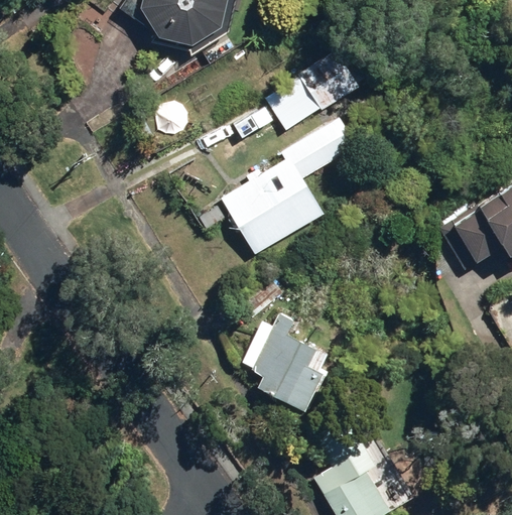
[(140,0),(141,2),(141,6),(141,9),(142,13),(143,17),(144,20),(146,24),(148,27),(150,30),(153,33),(155,35),(158,38),(161,40),(164,42),(168,44),(171,45),(175,46),(179,47),(183,47),(187,47),(192,46),(196,45),(199,44),(203,42),(205,41),(231,32),(238,0),(140,0)]
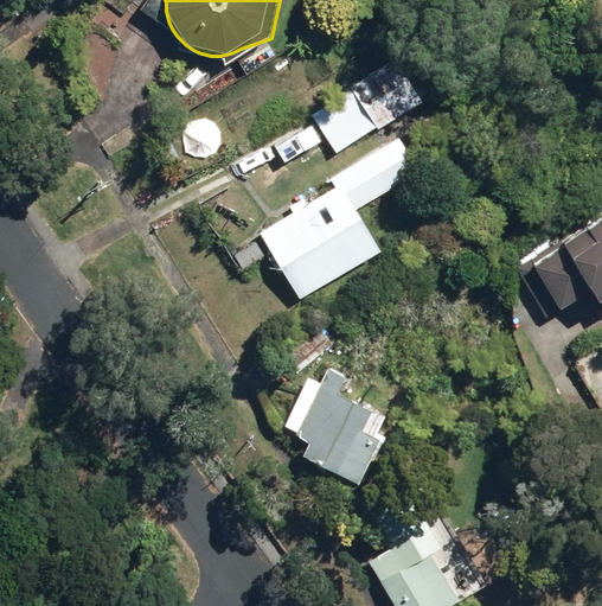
[(335,153),(417,96),(389,57),(308,114),(335,153)]
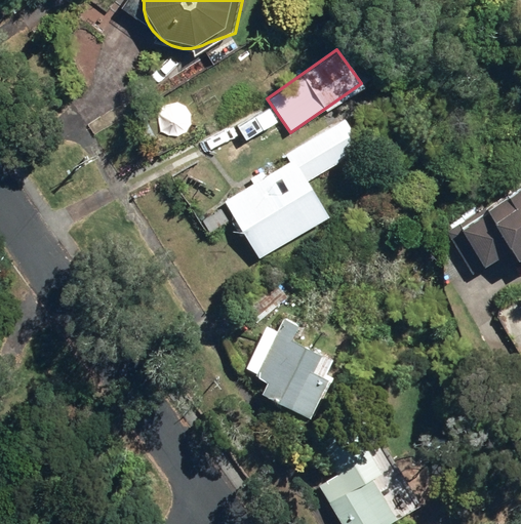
[(362,146),(345,118),(286,157),(290,162),(201,220),(209,233),(232,218),(257,257),(328,211),(309,180),(362,146)]
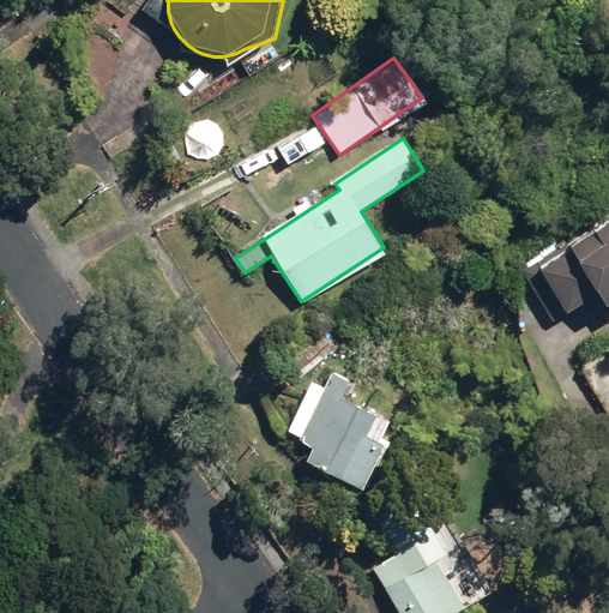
[(608,218),(531,266),(559,312),(589,294),(594,304),(607,295),(608,298),(608,218)]
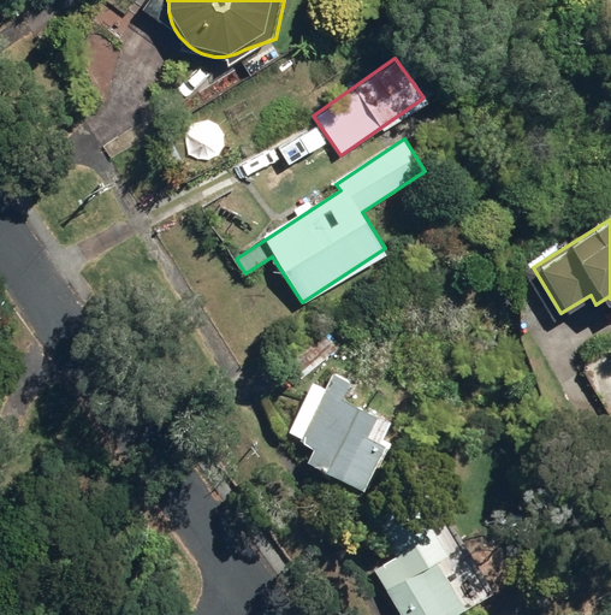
[(610,364),(605,355),(585,367),(603,398),(610,394),(610,364)]
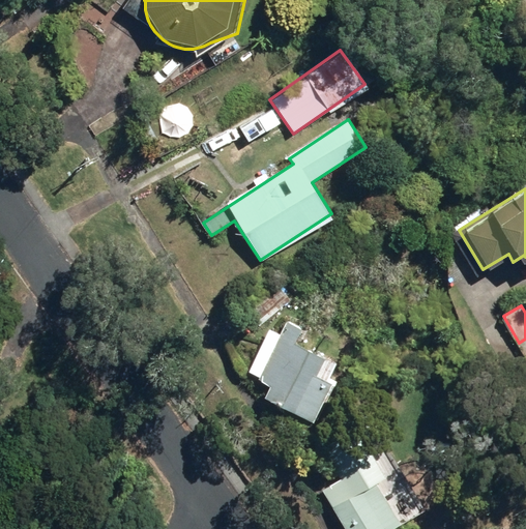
[(339,362),(323,354),(295,340),(301,327),(286,319),(279,332),(270,327),(247,373),(267,383),(260,399),(308,423),(321,397),(339,362)]
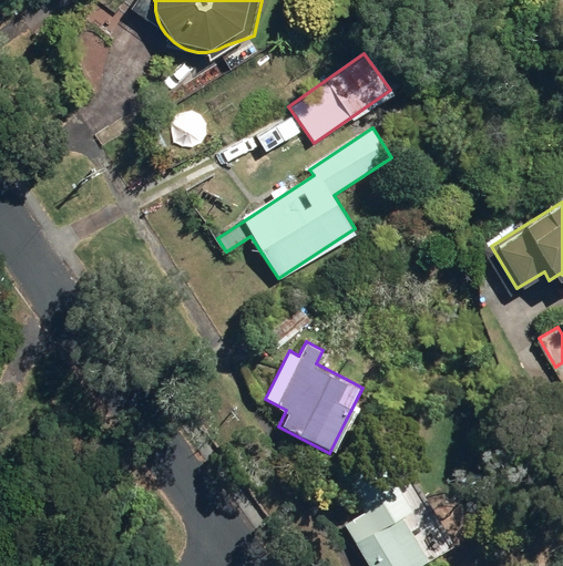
[(399,492),(346,521),(369,565),(416,565),(434,556),(412,516),(428,507),(402,462),(387,470),(399,492)]
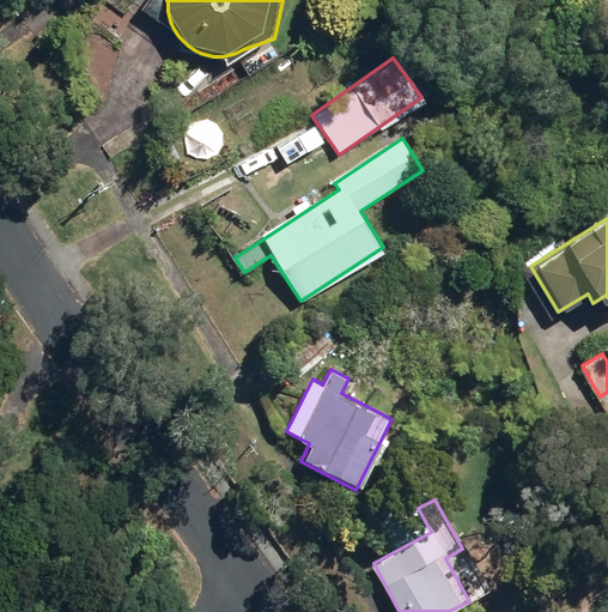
All buildings are outlined.
